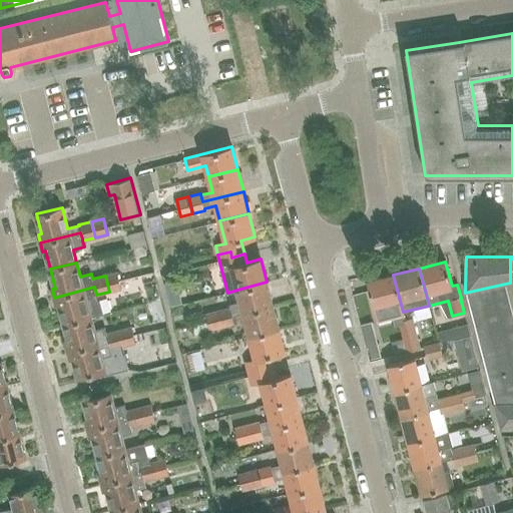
[(105,276),(109,292),(121,289),(117,273),(105,276)]
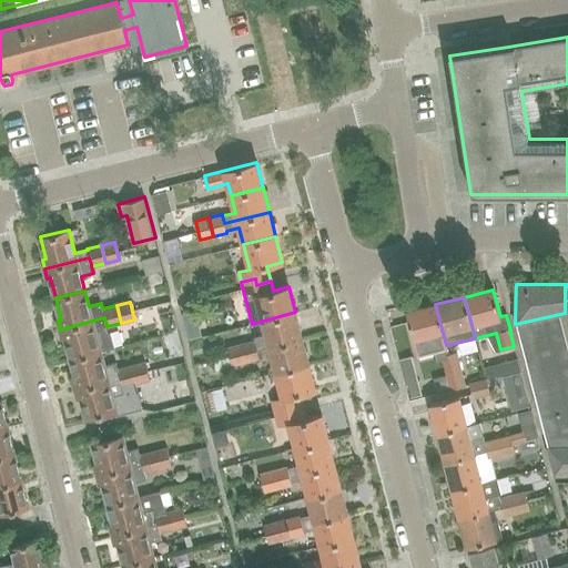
[(443,333),(435,304),(406,312),(417,353),(446,345),(443,333)]
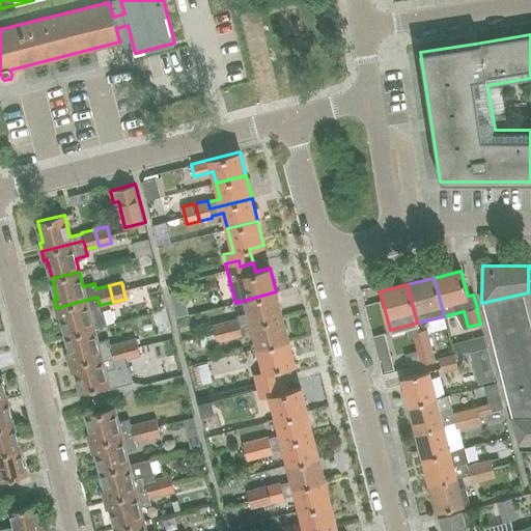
[(240,326),(282,315),(276,291),(246,300),(249,311),(236,314),(238,318),(240,326)]
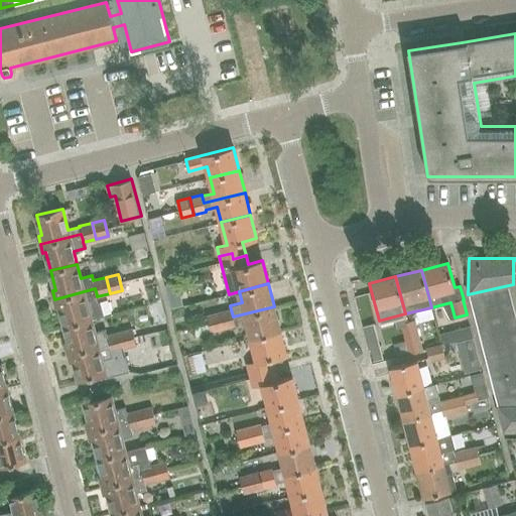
[(97,296),(97,295),(95,288),(54,299),(56,307),(59,307),(65,326),(91,318),(88,306),(98,302),(97,296)]
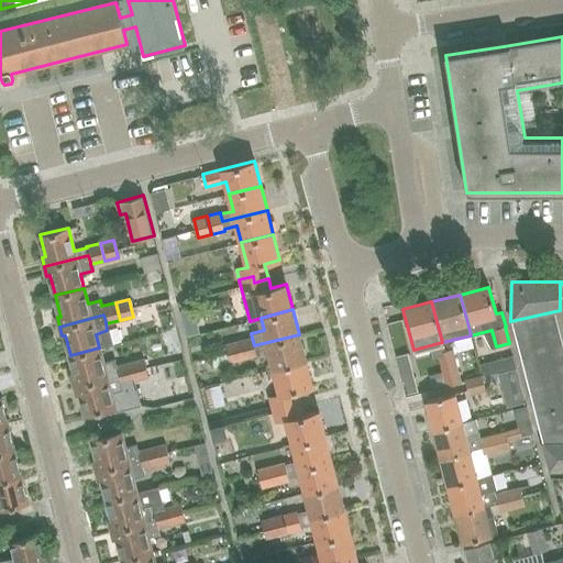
[(273,368),(306,360),(299,334),(267,343),(273,368)]
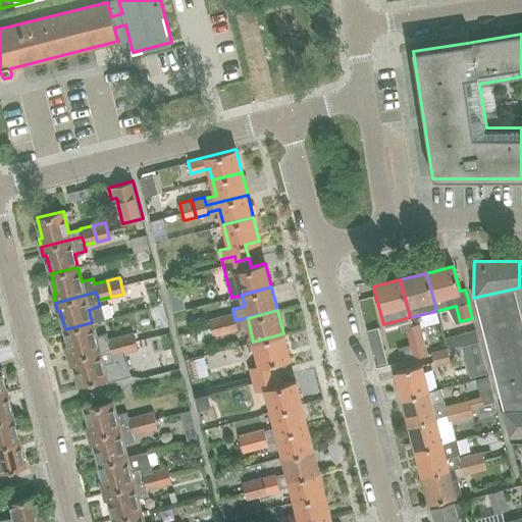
[(238,329),(236,320),(233,313),(221,316),(225,332),(238,329)]
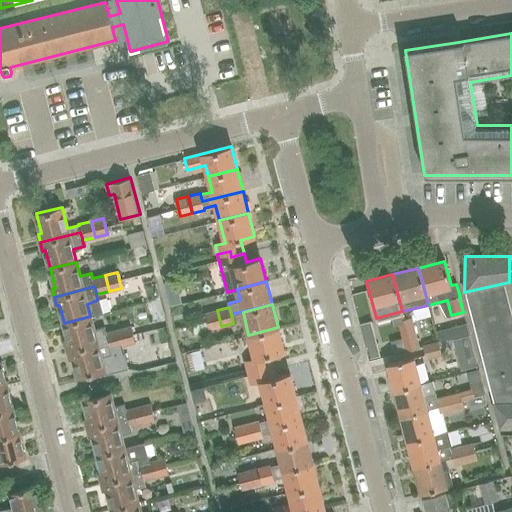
[(209,329),(221,326),(217,310),(205,313),(209,329)]
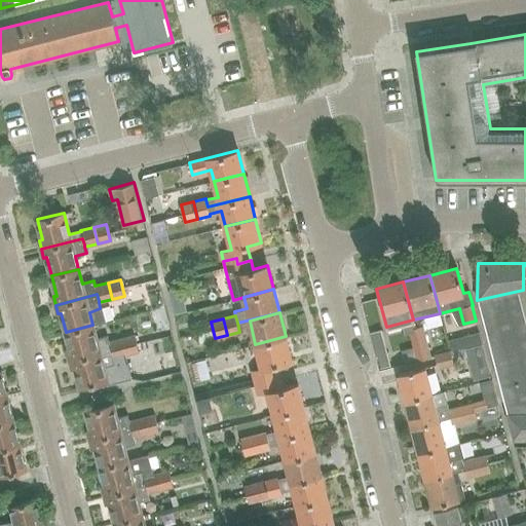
[(108,337),(97,339),(92,325),(66,332),(71,351),(68,351),(70,361),(111,349),(114,358),(125,354),(121,338),(109,342),(108,337)]
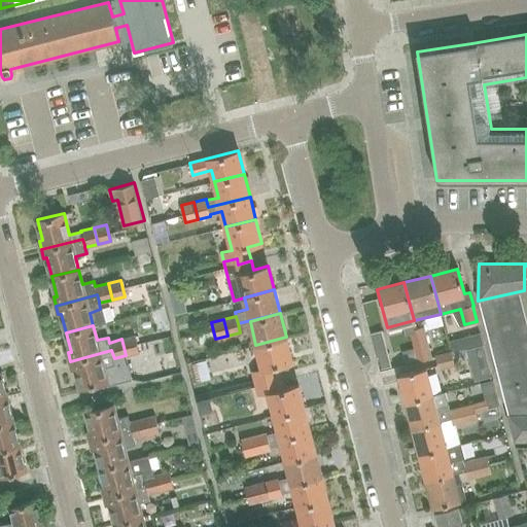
[(414,346),(426,343),(422,327),(410,330),(414,346)]
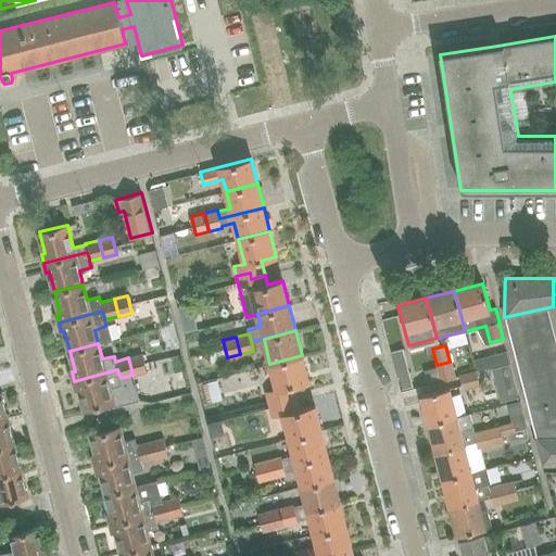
[(128,357),(133,375),(147,371),(142,354),(128,357)]
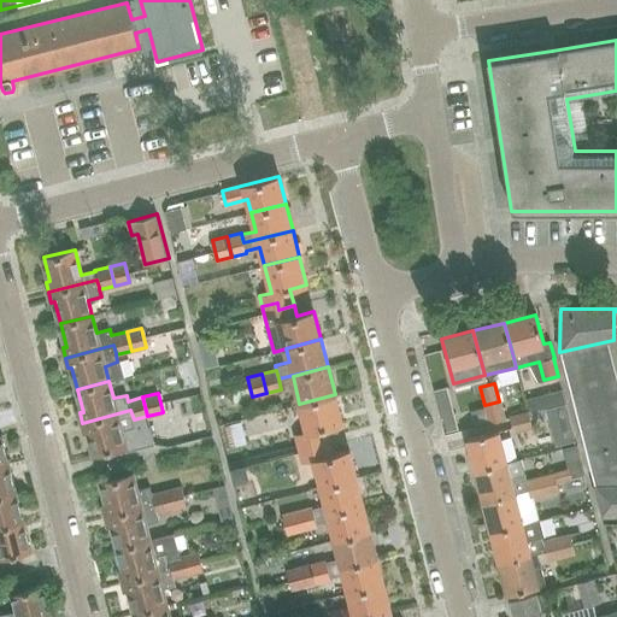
[(335,394),(299,404),(306,432),(294,435),(298,445),(313,441),(315,448),(330,444),(325,428),(342,424),(335,394)]
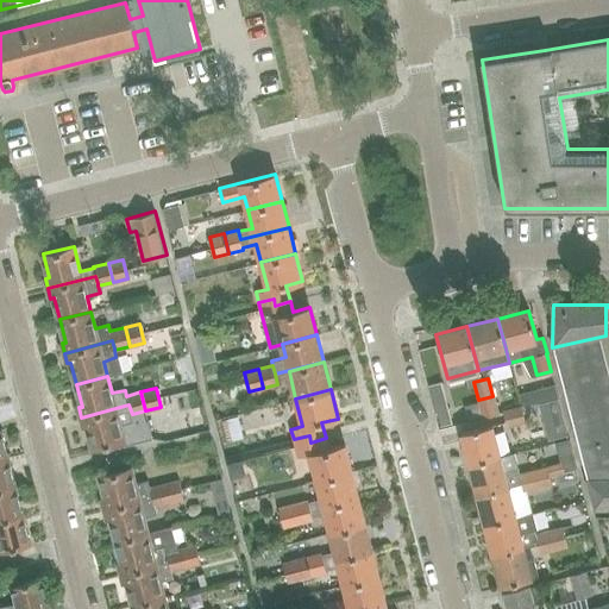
[(493,396),(478,400),(483,419),(497,415),(493,396)]
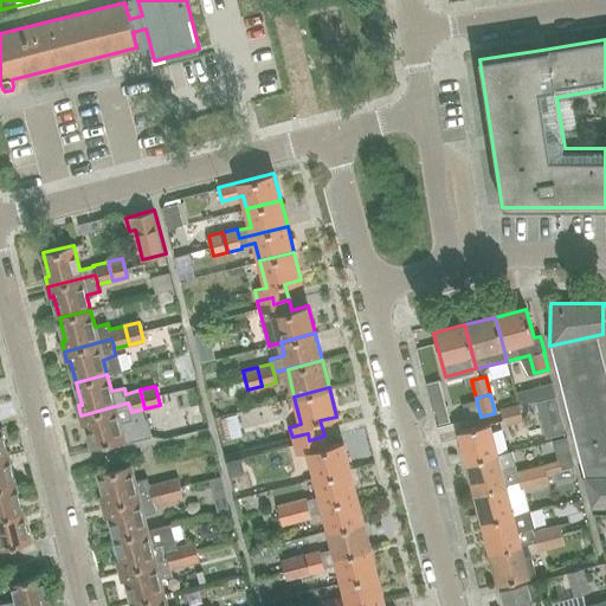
[(128,403),(81,416),(83,425),(86,425),(92,447),(123,439),(124,444),(153,437),(144,408),(131,412),(128,403)]
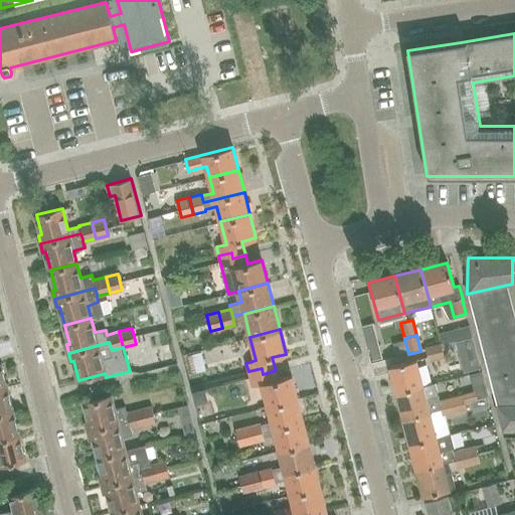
[(428,360),(444,356),(441,344),(425,348),(428,360)]
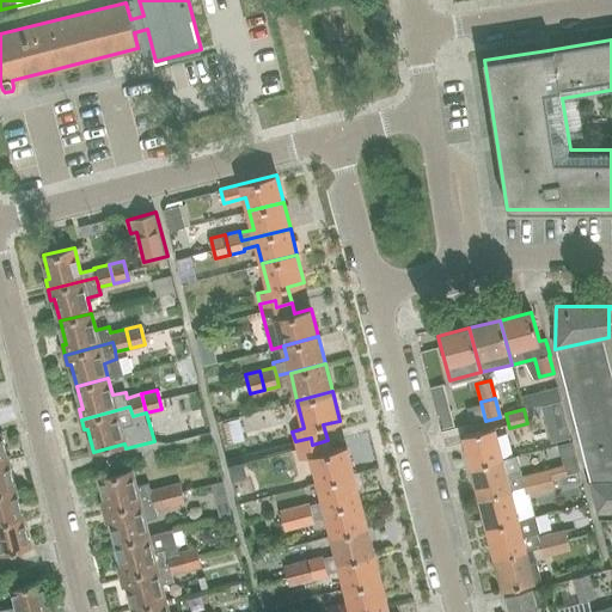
[(239,418),(222,423),(227,444),(244,440),(239,418)]
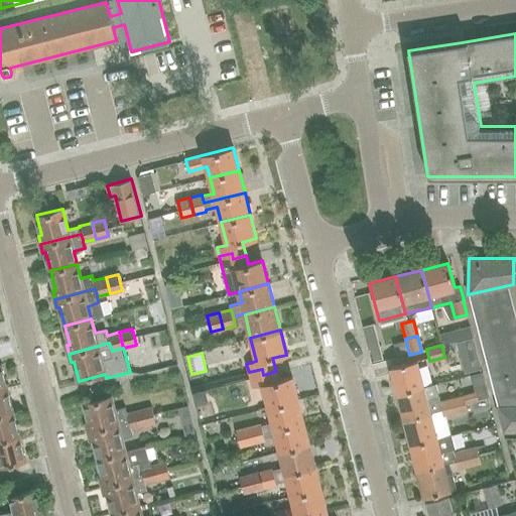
[(486,363),(504,432),(515,431),(515,362),(514,356),(486,363)]
